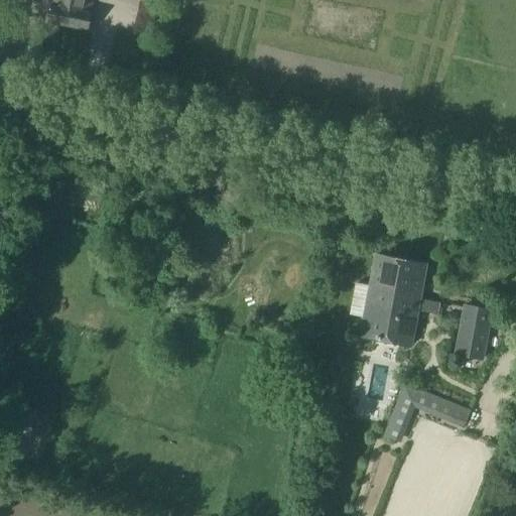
[(45,23),(63,27),(68,0),(50,0),(49,6),(45,23)]
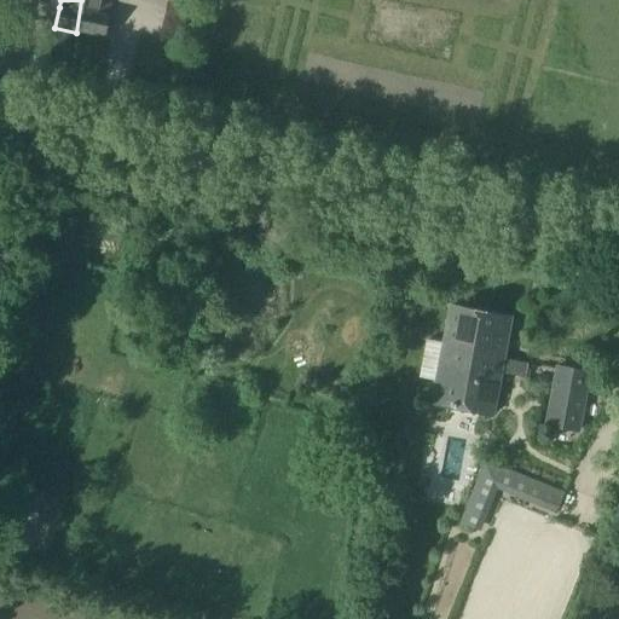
[(81,0),(76,33),(105,39),(109,18),(108,18),(110,0),(81,0)]
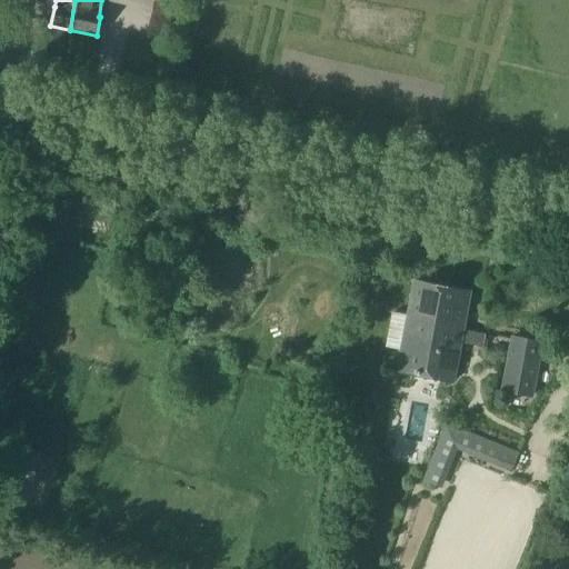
[(461,343),(462,333),(463,330),(470,293),(413,282),(407,315),(401,349),(397,371),(453,382),(460,347),(461,343)]
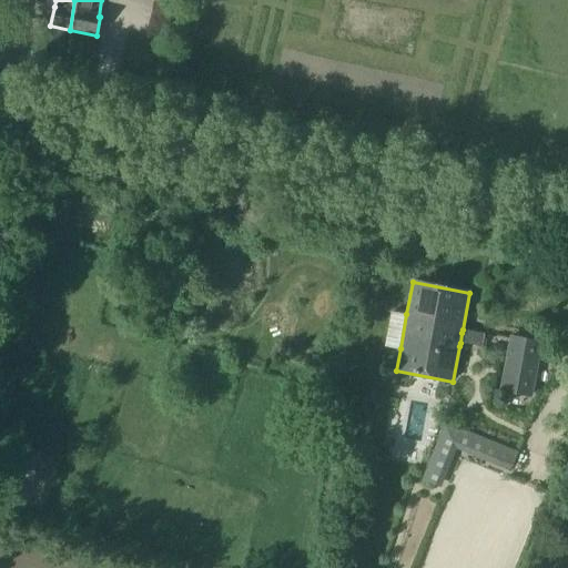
[(401,348),(406,314),(391,311),(385,346),(401,348)]
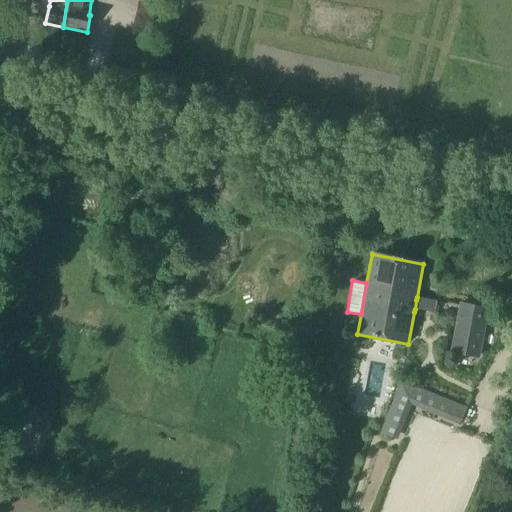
[(416,300),(415,309),(434,313),(436,300),(417,297),(416,300)]
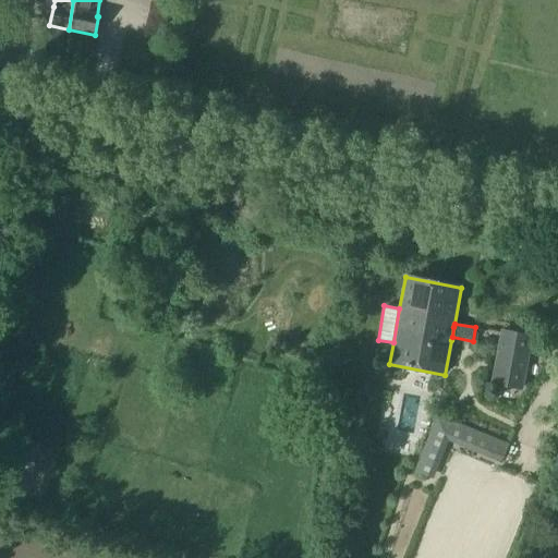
[(492,385),(523,390),(533,340),(501,334),(492,385)]
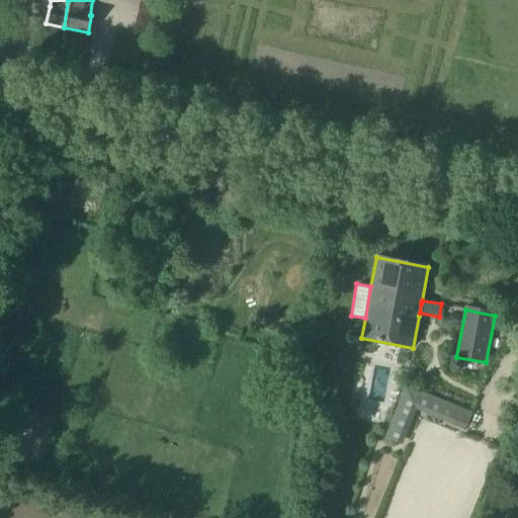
[(413,408),(420,391),(404,384),(397,402),(382,437),(399,443),(413,408)]
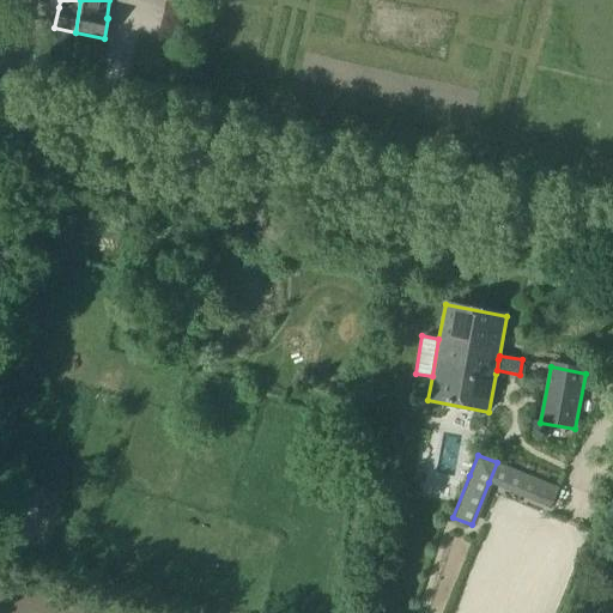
[(510,468),(503,486),(552,507),(559,487),(510,468)]
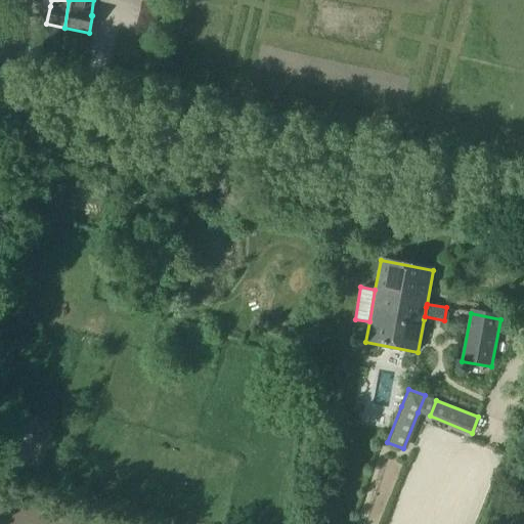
[(81,441),(79,450),(97,455),(100,445),(81,441)]
